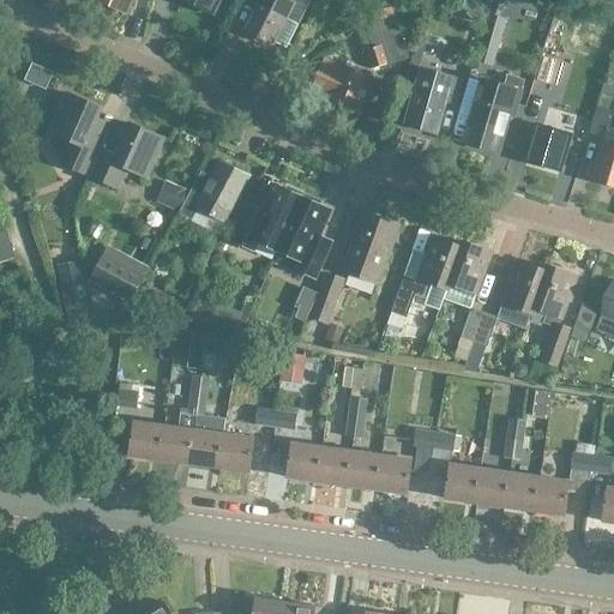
[(96,0),(126,13),(130,6),(136,8),(137,0),(96,0)]
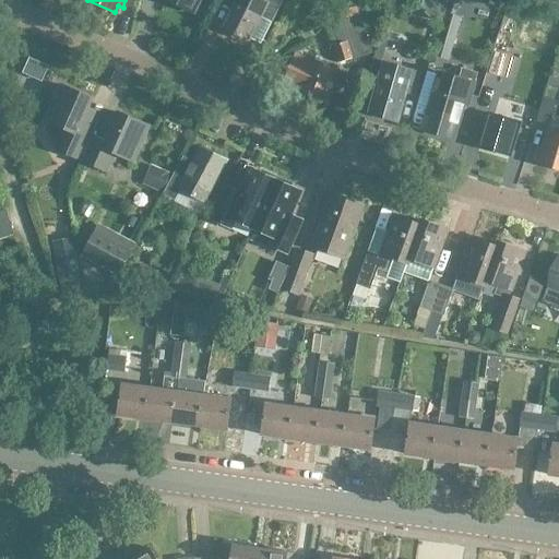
[(164,0),(193,14),(200,0),(164,0)]
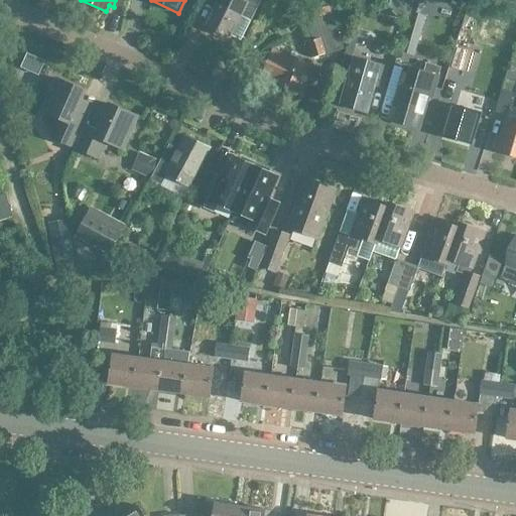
[(261,0),(219,0),(206,27),(229,39),(241,17),(251,22),(261,0)]
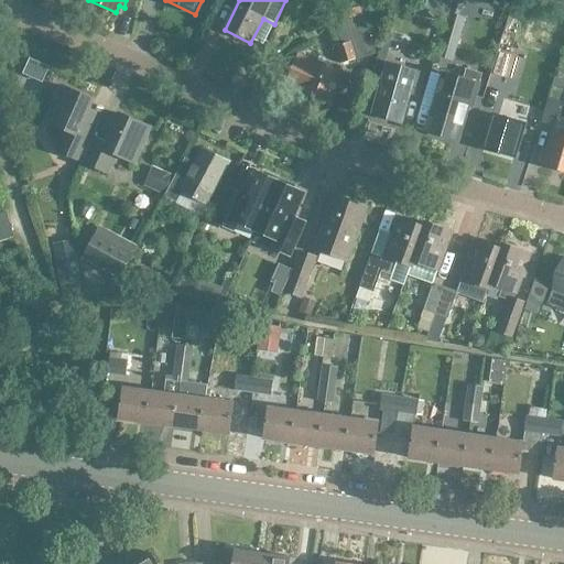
[(563,2),(549,0),(548,0),(545,12),(562,15),(563,4),(563,2)]
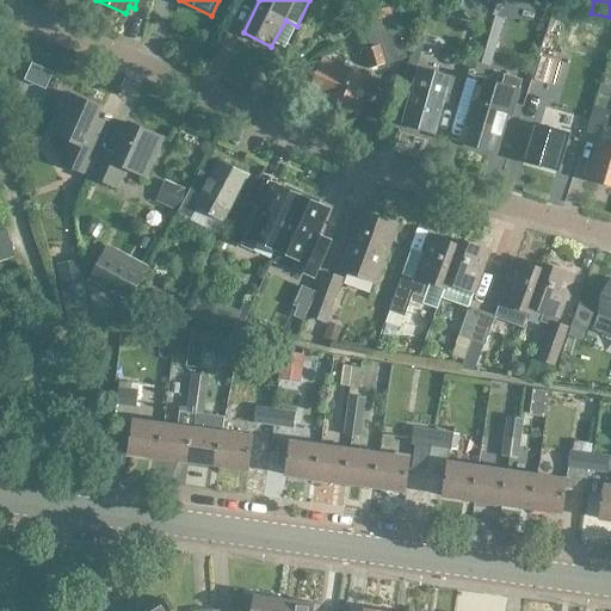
[(559,14),(547,53),(561,56),(559,63),(576,68),(591,25),(559,14)]
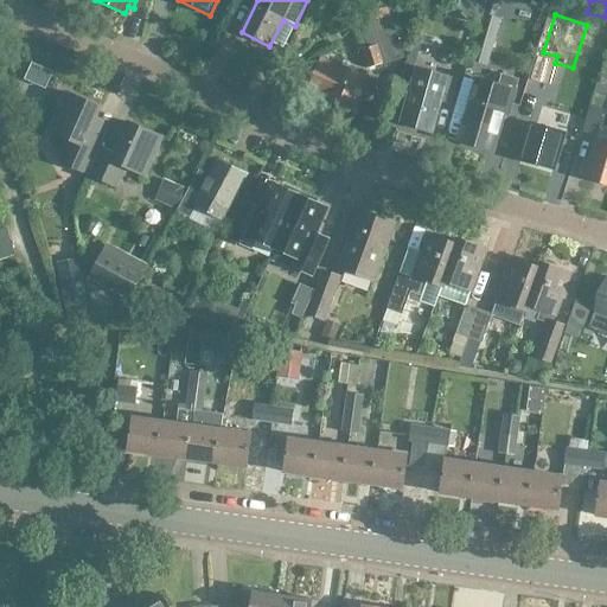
[(484,76),(500,20),(484,16),(467,71),(484,76)]
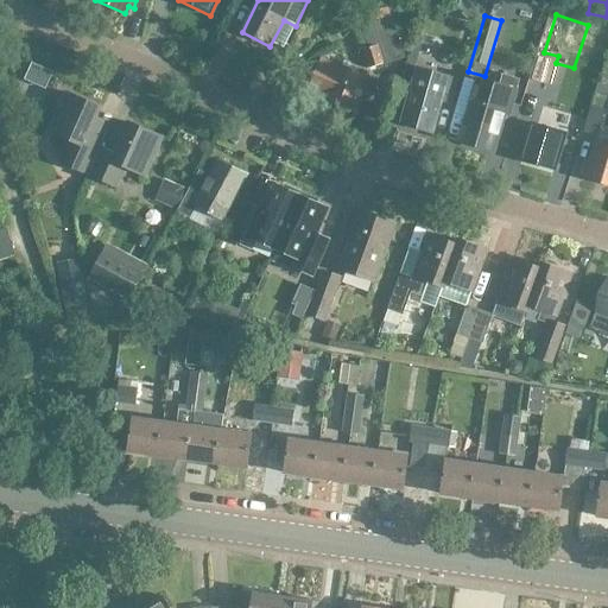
[(405,59),(392,18),(355,30),(367,70),(384,65),(405,59)]
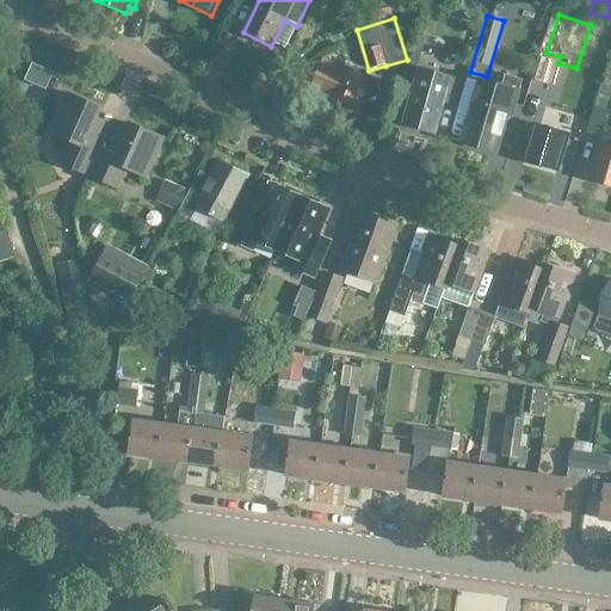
[(325,99),(325,100),(357,113),(371,80),(323,60),(315,78),(320,80),(314,94),(325,99)]
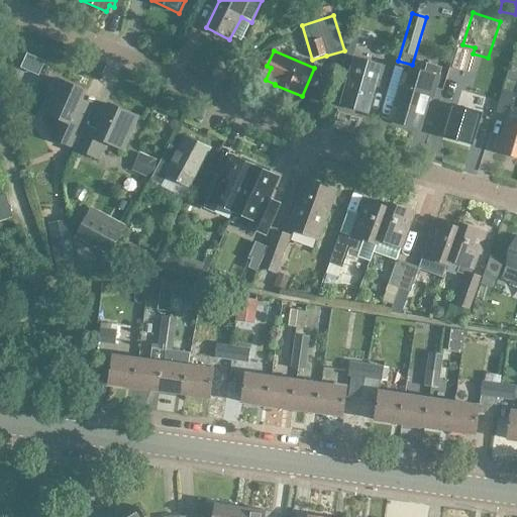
[(341,107),(368,114),(375,86),(380,66),(344,56),(334,90),(345,93),(341,107)]
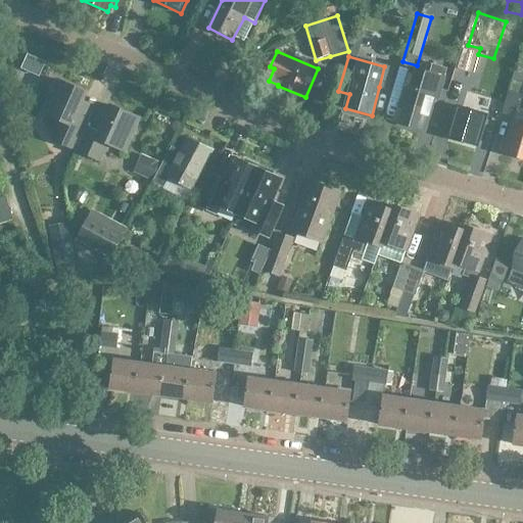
[(395,122),(397,123),(397,125),(411,130),(412,127),(424,131),(435,97),(438,98),(447,69),(433,65),(430,75),(413,68),(395,122)]
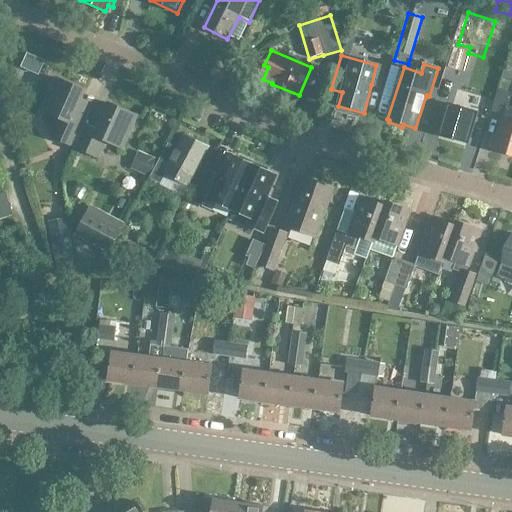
[(74,148),(85,122),(72,116),(83,91),(56,79),(42,112),(58,119),(50,137),(74,148)]
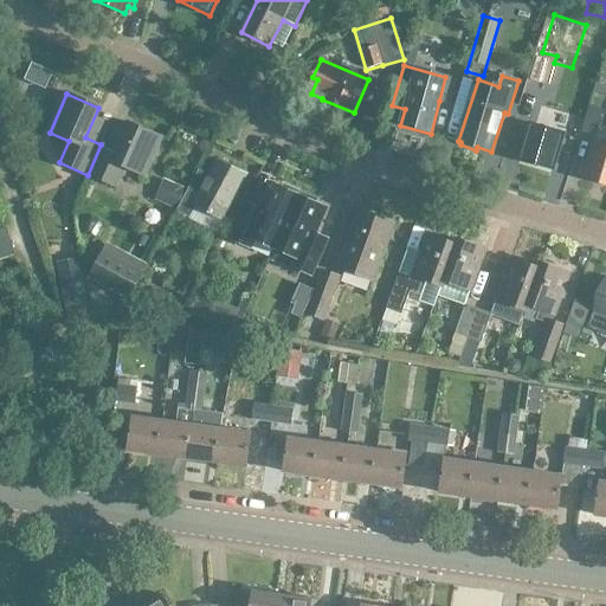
[(601,109),(588,105),(580,133),(594,136),(601,109)]
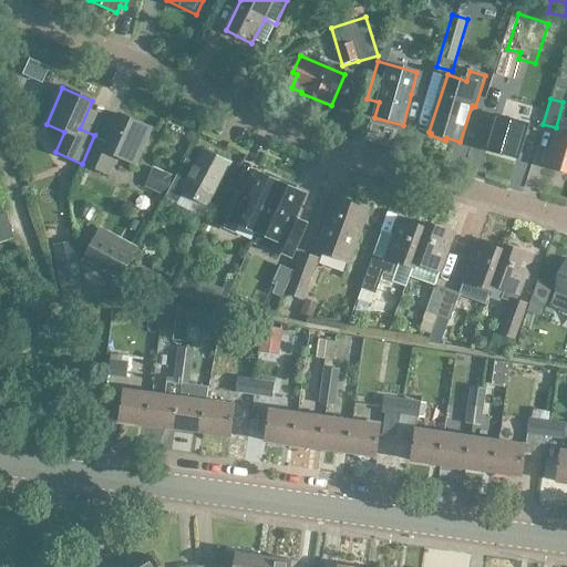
[(109,142),(94,135),(82,164),(109,175),(116,157),(134,165),(151,129),(120,115),(109,142)]
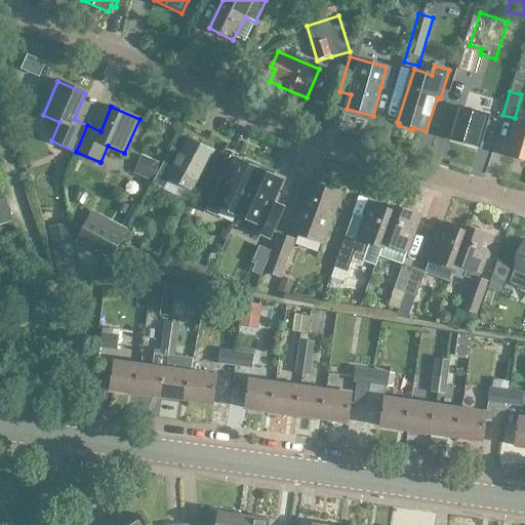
[(460,109),(451,138),(479,147),(488,117),(460,109)]
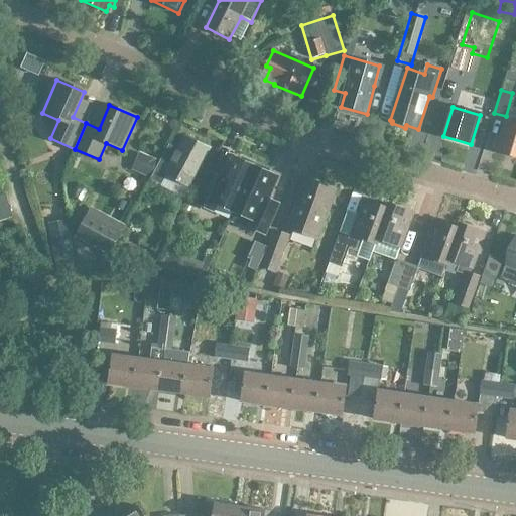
[(515,125),(506,123),(497,152),(515,158),(515,125)]
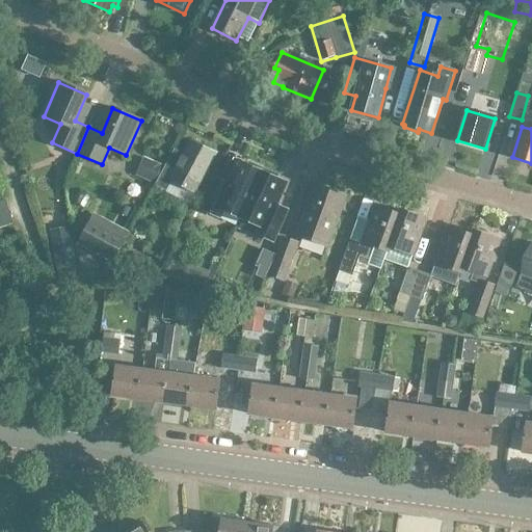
[(195,193),(215,154),(190,140),(181,158),(173,153),(156,186),(166,191),(171,181),(195,193)]
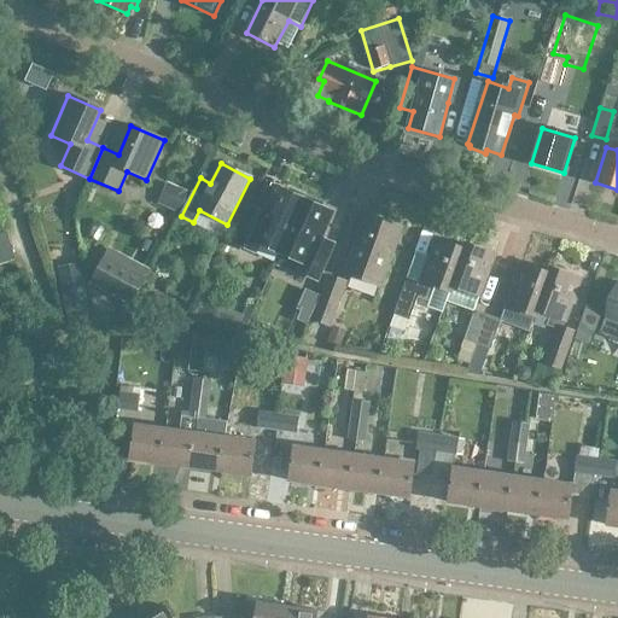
[(280,254),(305,197),(290,190),(289,193),(278,188),(266,215),(252,209),(235,244),(254,251),(258,243),(280,254)]
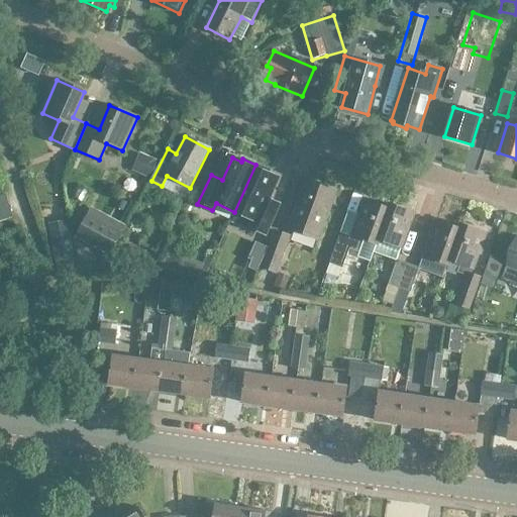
[(255,165),(234,212),(253,220),(250,227),(265,234),(279,205),(267,200),(277,178),(268,174),(270,171),(255,165)]
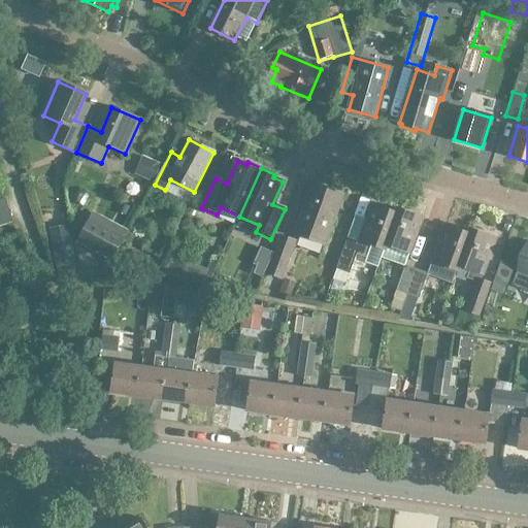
[(342,195),(320,187),(314,185),(296,233),(325,243),(342,195)]
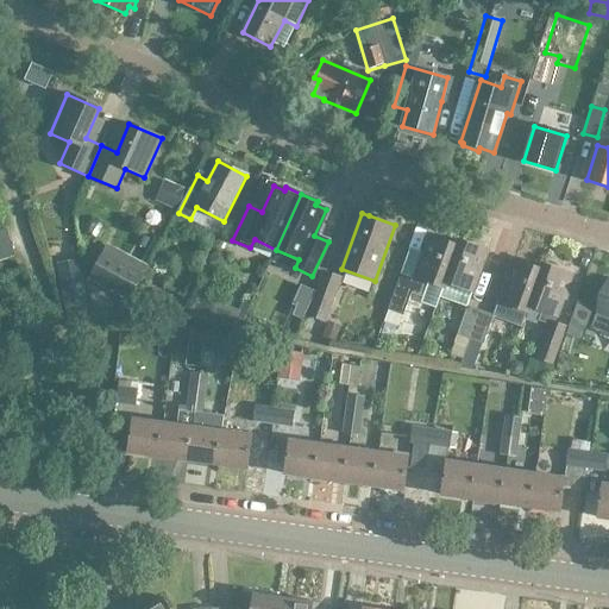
[(443,288),(445,283),(458,246),(429,236),(414,280),(401,276),(389,311),(403,315),(412,293),(424,297),(428,282),(443,288)]
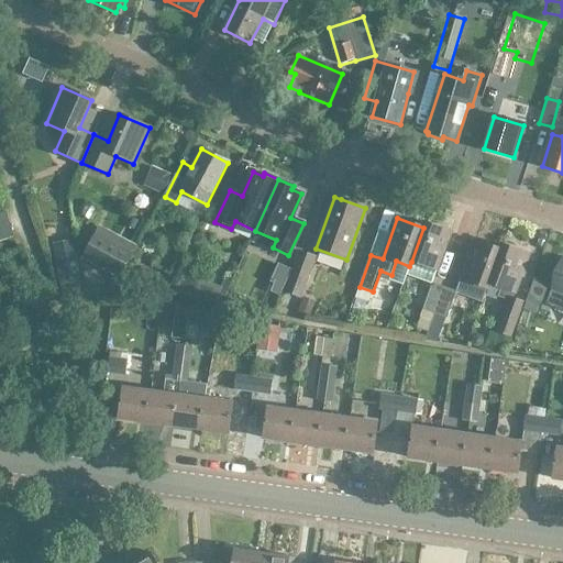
[(423,228),(411,262),(437,271),(451,232),(426,223),(423,228)]
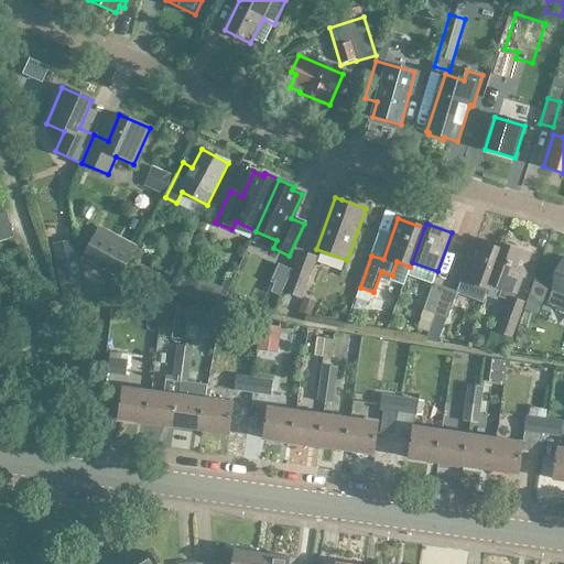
[(101,227),(83,260),(120,280),(138,247),(101,227)]
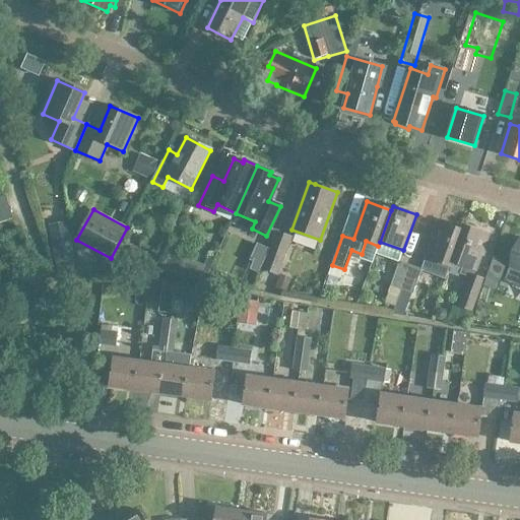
[(59,278),(77,274),(66,221),(48,225),(59,278)]
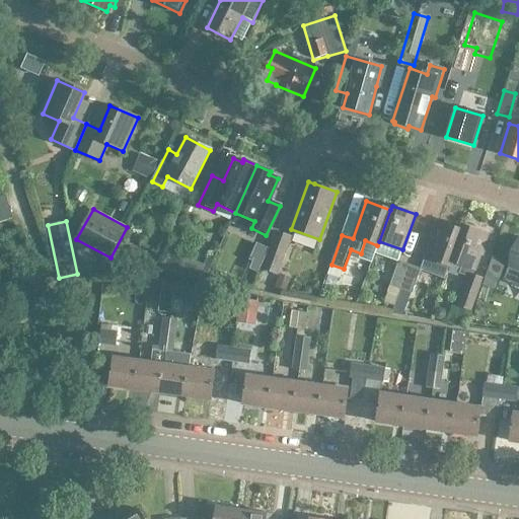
[(449,267),(450,262),(461,231),(438,222),(425,257),(449,267)]
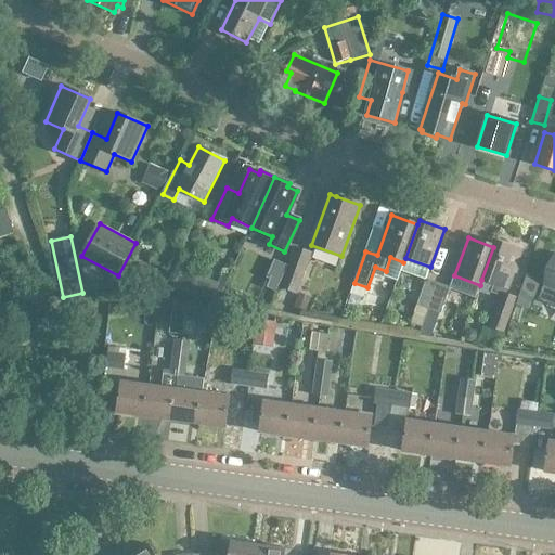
[(495,242),(493,247),(481,280),(506,289),(520,250),(495,242)]
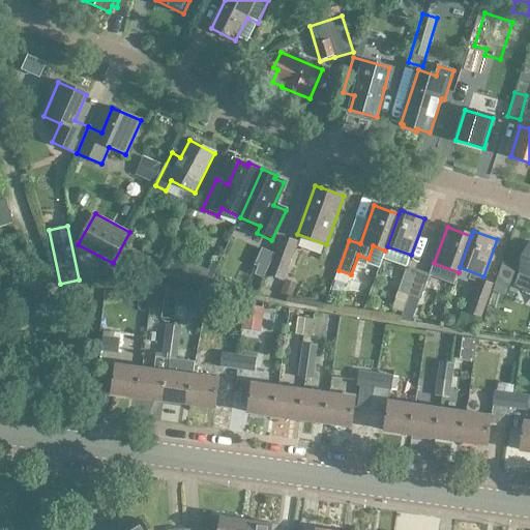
[(282,280),(296,242),(283,237),(268,274),(282,280)]
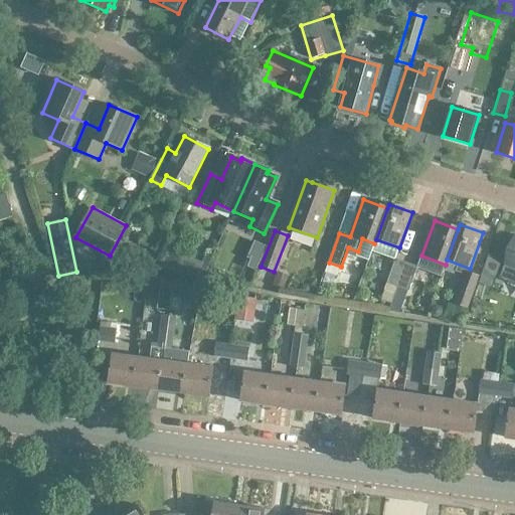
[(514,237),(513,236),(504,262),(505,263),(501,274),(508,277),(514,279),(514,237)]
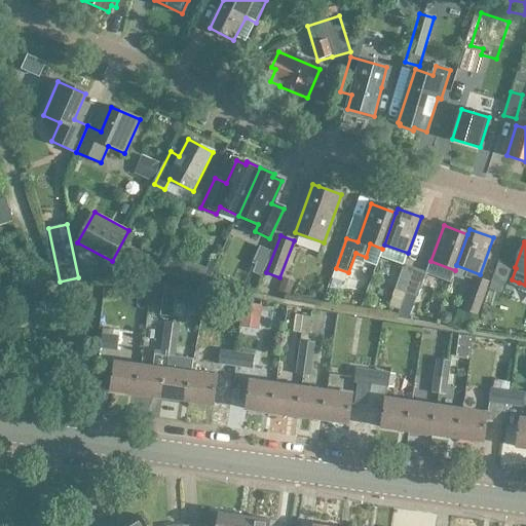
[(144,254),(116,255),(116,274),(144,274),(144,254)]
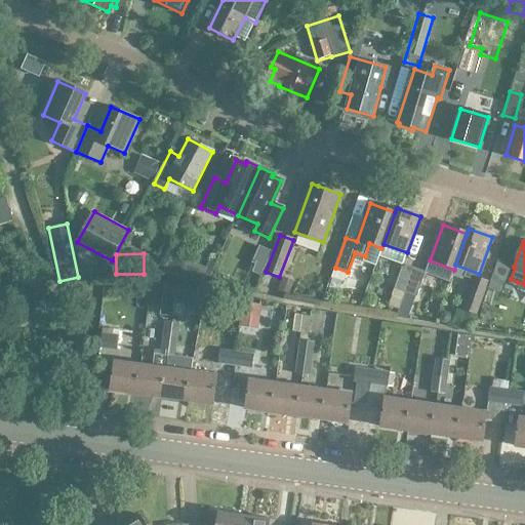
[(511,264),(497,259),(487,289),(500,293),(511,264)]
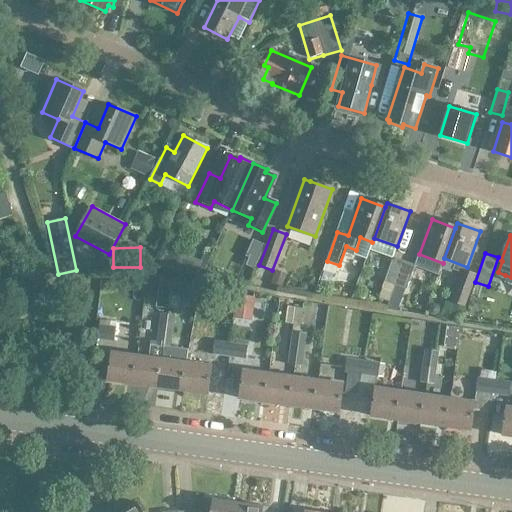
[(382,288),(393,292),(404,262),(393,258),(385,282),(384,282),(382,288)]
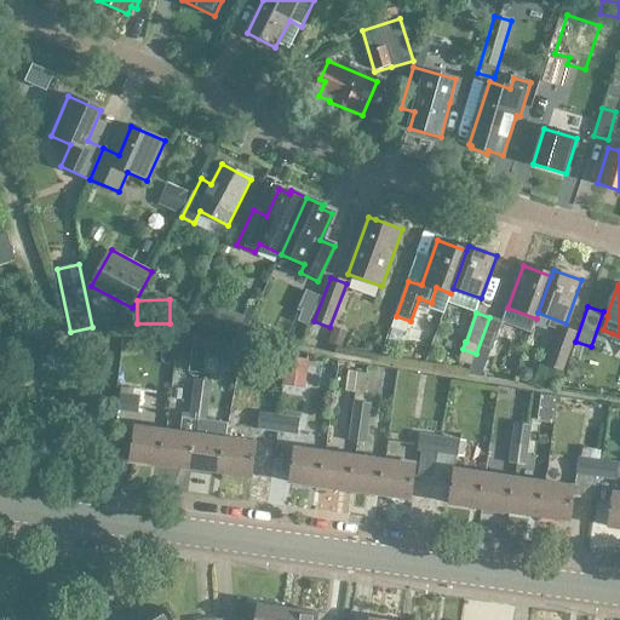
[(489,317),(476,354),(471,369),(482,373),(489,351),(492,351),(503,322),(489,317)]
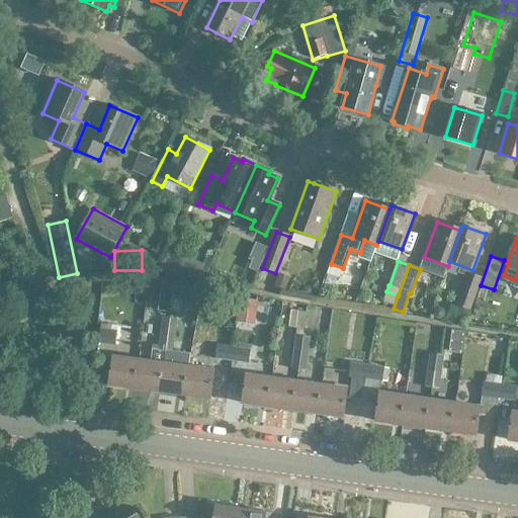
[(468,273),(456,307),(470,312),(483,278),(468,273)]
